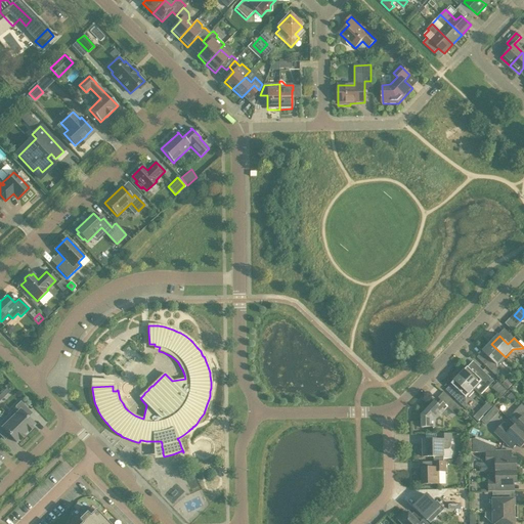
[(497,365),(506,357),(491,344),(483,352),(492,361),(486,367),(497,378),(497,365)]
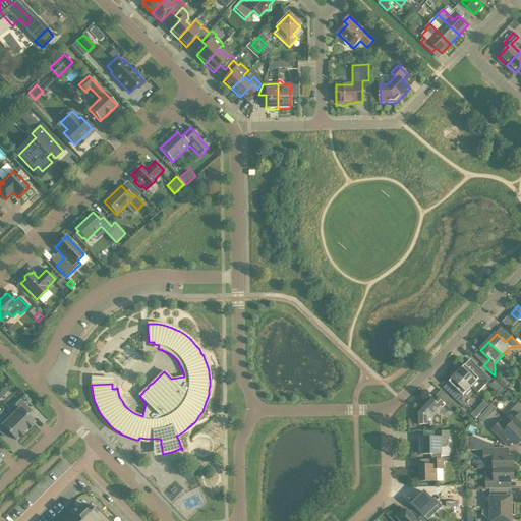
[(457,374),(471,388),(479,380),(491,379),(480,368),(474,374),(465,365),(457,374)]
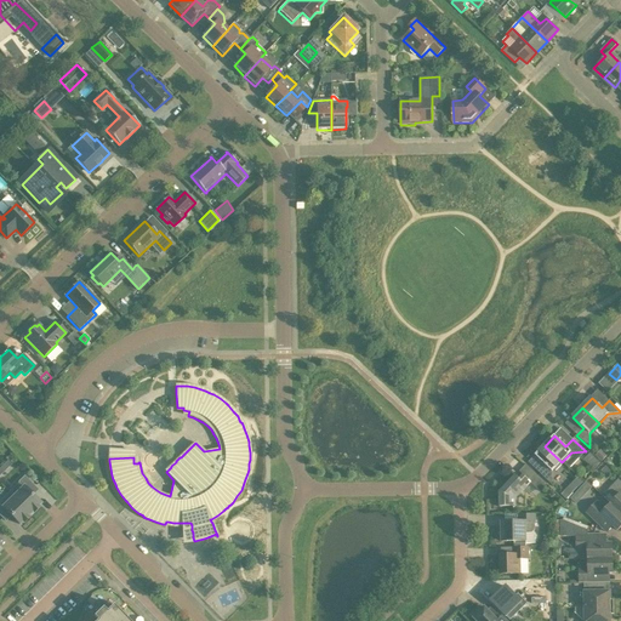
[(553,472),(562,462),(545,446),(536,456),(546,466),(539,473),(553,486),(553,472)]
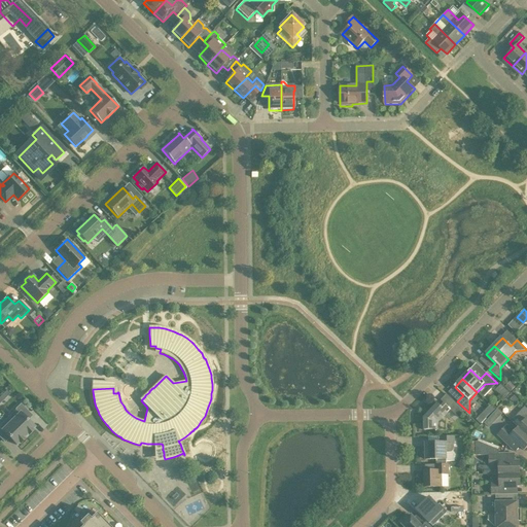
[(504,387),(510,392),(516,386),(511,382),(504,387)]
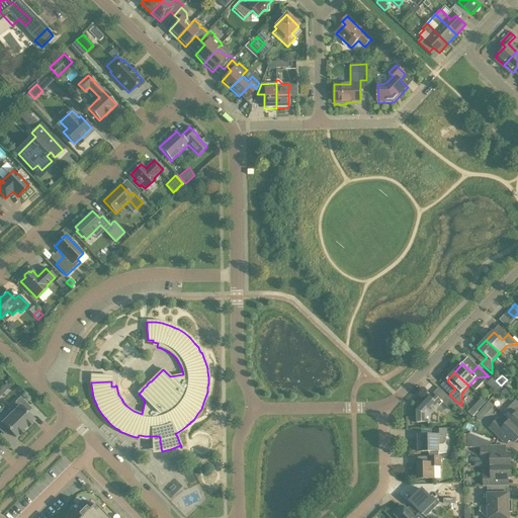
[(496,392),(501,386),(492,377),(487,383),(496,392)]
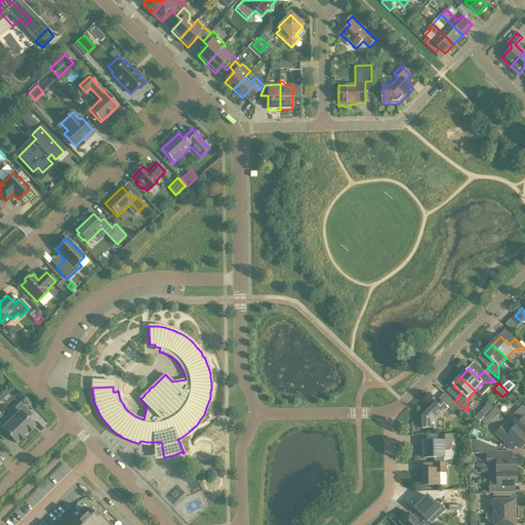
[(437,403),(422,417),(423,430),(437,429),(437,422),(446,412),(446,411),(449,408),(442,401),(439,405),(437,403)]
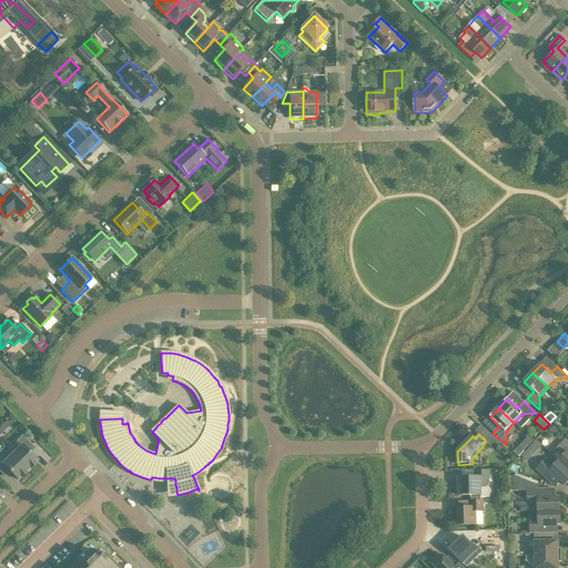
[(495,450),(501,444),(492,435),(486,442),(495,450)]
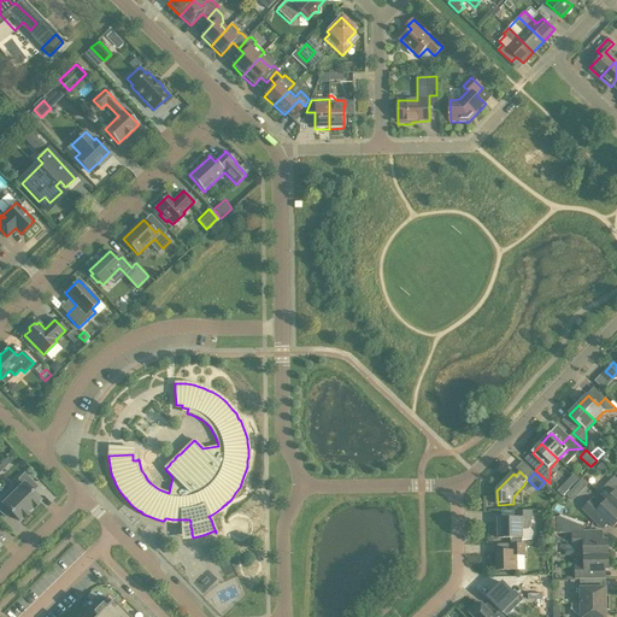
[(9,489),(30,511),(31,509),(33,510),(39,504),(37,504),(40,501),(29,489),(34,483),(24,474),(18,479),(19,480),(9,489)]
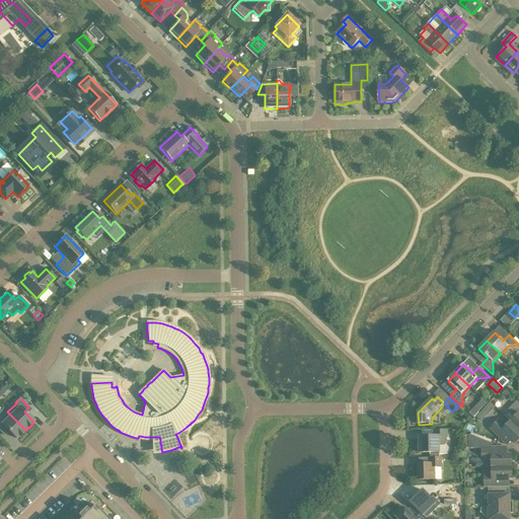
[(511,422),(518,429),(518,402),(517,401),(508,411),(515,418),(511,422)]
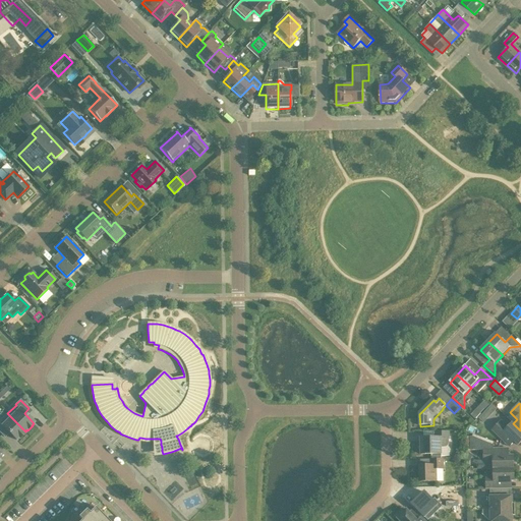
[(473,410),(468,415),(474,420),(479,415),(473,410)]
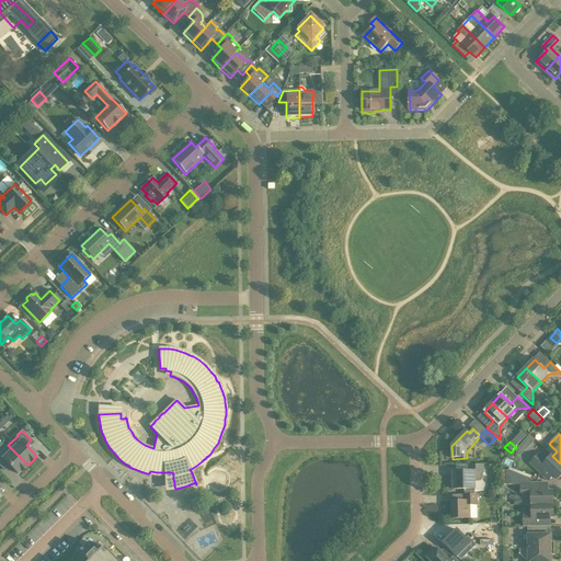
[(25,467),(27,465),(8,445),(0,453),(0,466),(2,468),(7,464),(18,474),(20,472),(21,472),(26,468),(25,467)]
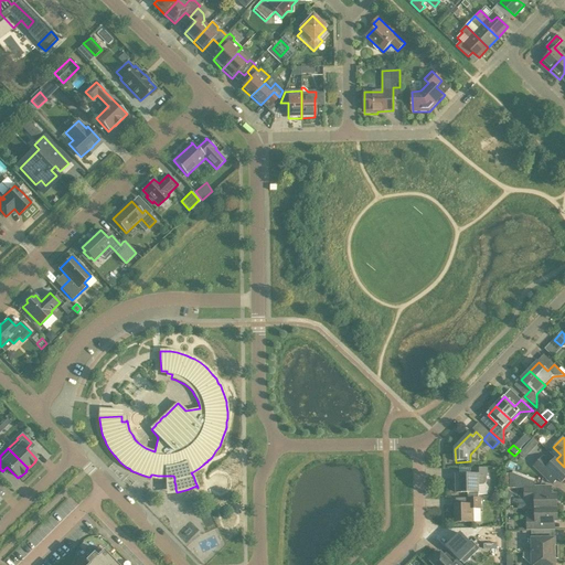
[(564,480),(564,467),(556,459),(552,465),(544,457),(534,467),(553,484),(558,479),(563,483),(564,480)]
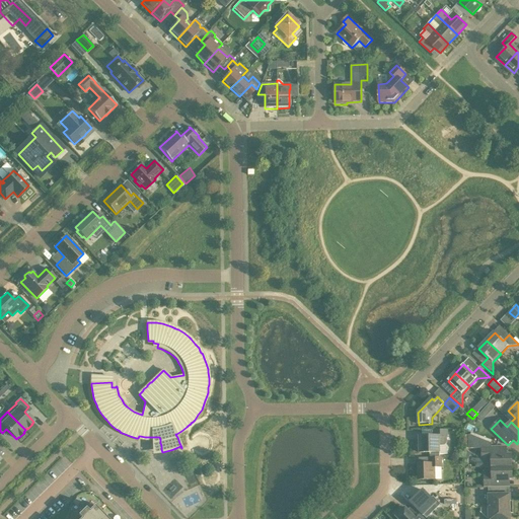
[(434,437),(420,437),(420,440),(420,453),(430,453),(439,453),(440,453),(440,445),(444,445),(445,445),(446,444),(447,443),(447,442),(448,441),(448,438),(448,431),(434,431),(434,437)]
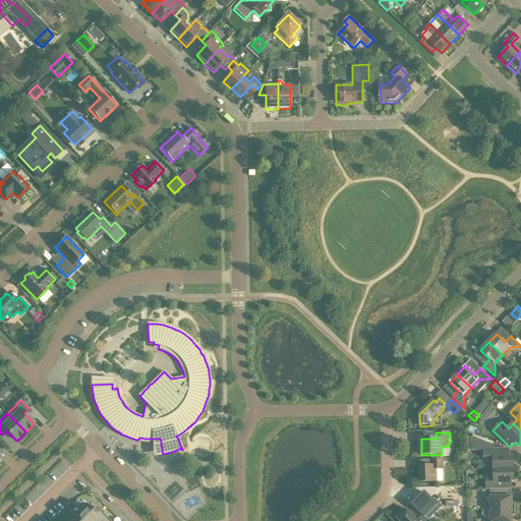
[(486,470),(495,469),(515,469),(514,457),(509,457),(509,450),(494,450),(494,445),(472,437),(470,437),(470,450),(484,450),(484,463),(486,463),(486,470)]
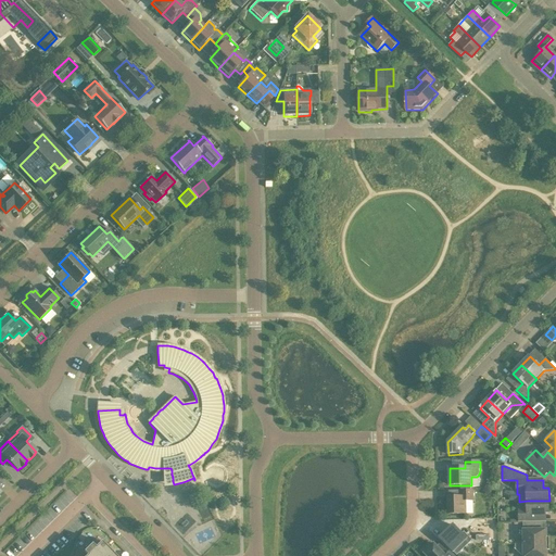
[(450,515),(467,515),(474,515),(474,491),(460,491),(462,497),(449,497),(450,515)]
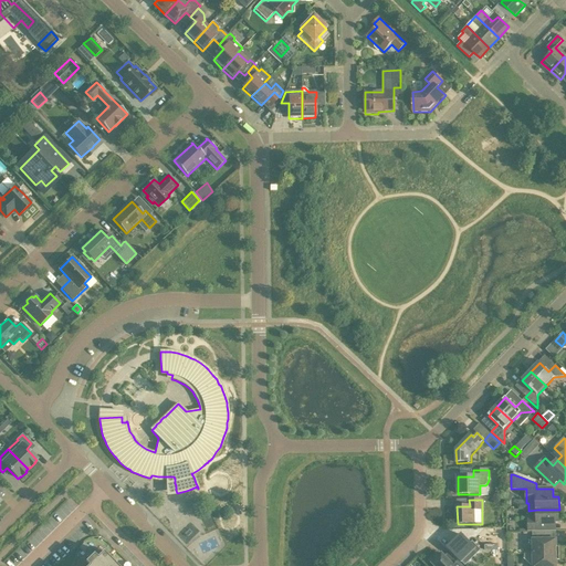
[(559,523),(559,510),(537,510),(537,519),(528,519),(528,532),(556,532),(556,523),(559,523)]
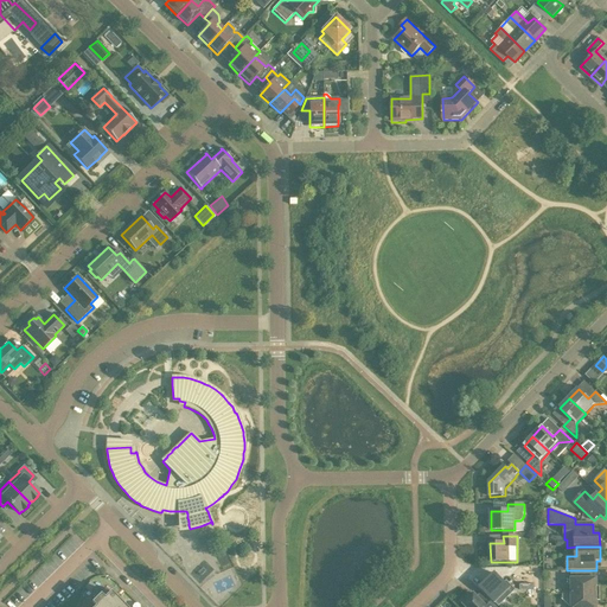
[(50,575),(68,558),(61,551),(43,568),(50,575)]
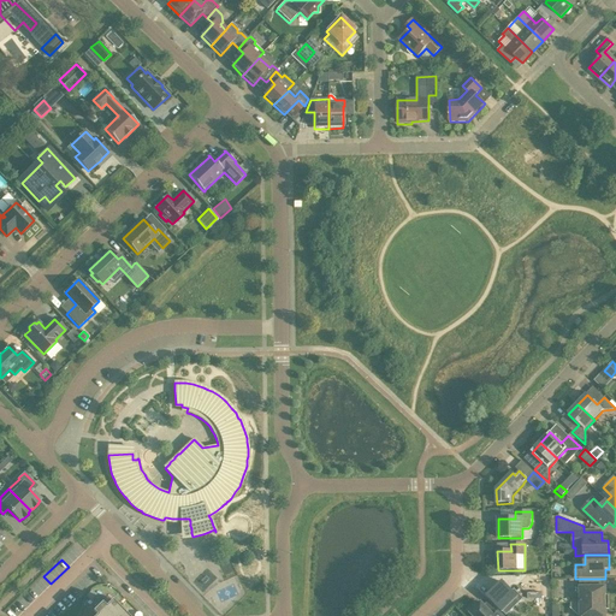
[(552,597),(551,576),(531,576),(531,590),(544,588),(544,597),(552,597)]
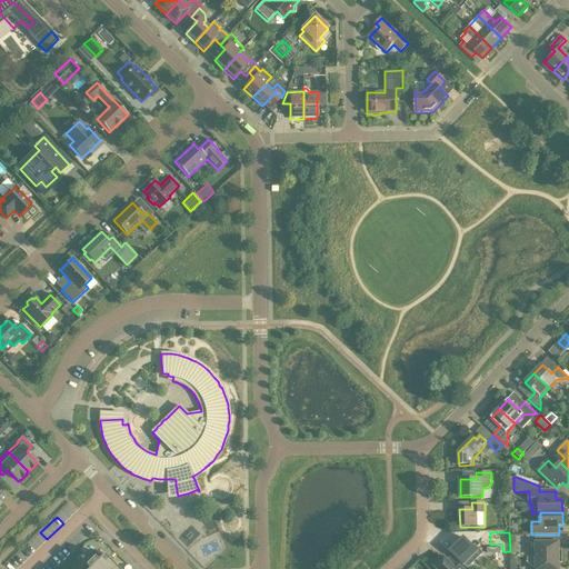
[(536,558),(562,557),(562,550),(560,550),(560,535),(536,535),(536,558)]
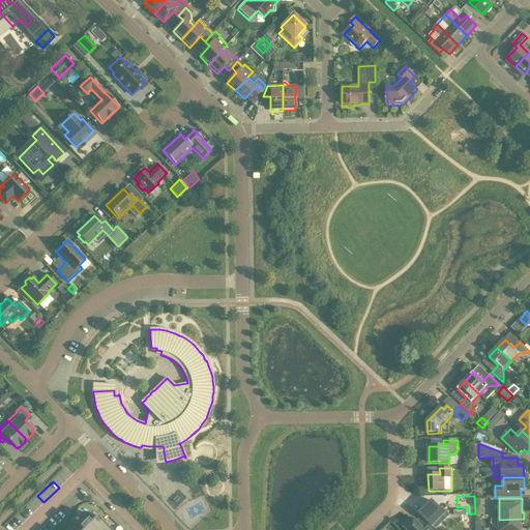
[(435,529),(450,516),(442,507),(440,509),(432,501),(419,513),(435,529)]
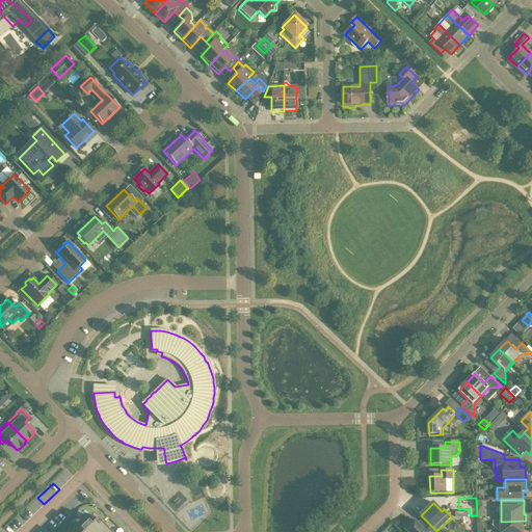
[(108,531),(92,515),(75,531),(108,531)]
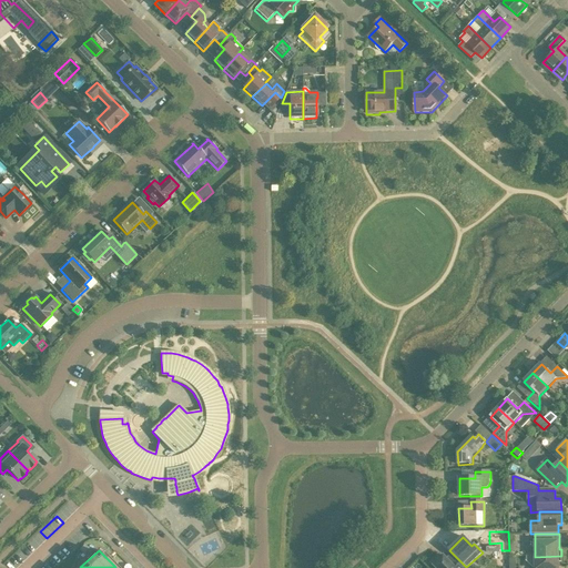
[(535,567),(559,567),(559,563),(563,563),(561,556),(535,557),(535,567)]
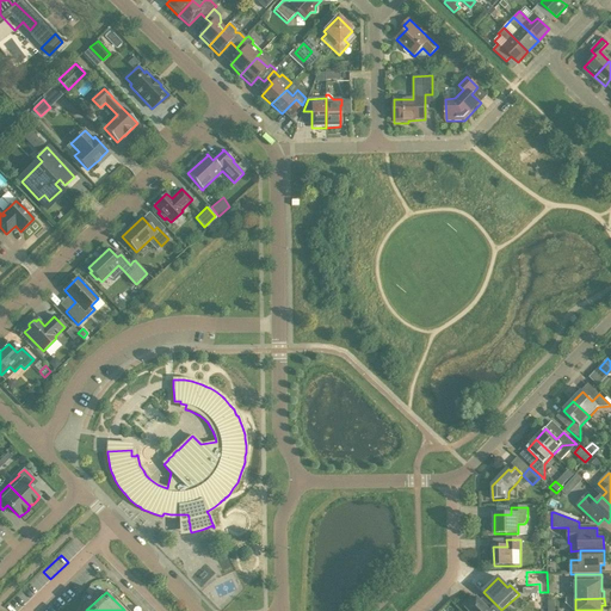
[(499,610),(495,608),(492,610),(488,610),(477,599),(474,602),(473,600),(469,605),(470,606),(467,609),(469,610),(499,610)]
